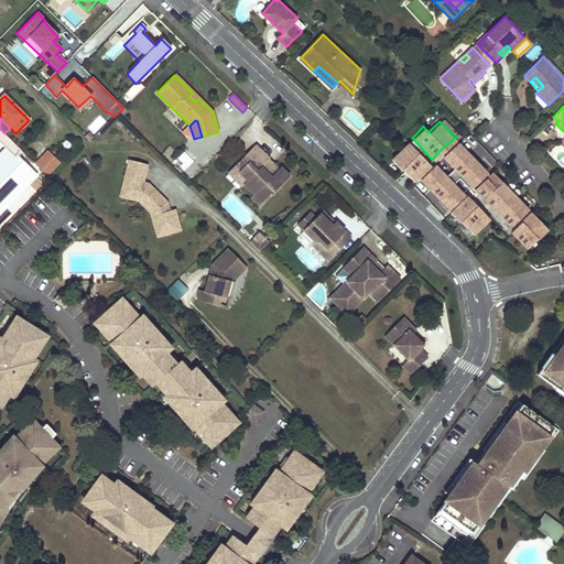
[(0,134),(0,142),(14,158),(21,151),(4,133),(3,132),(0,134)]
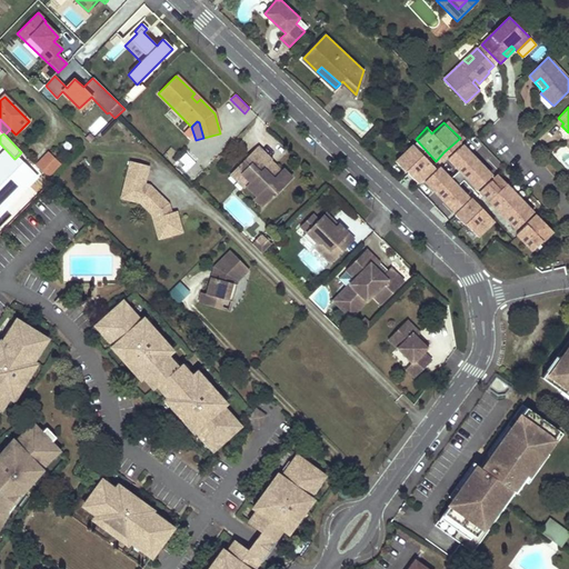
[(460,138),(443,152),(476,188),(491,172),(460,138)]
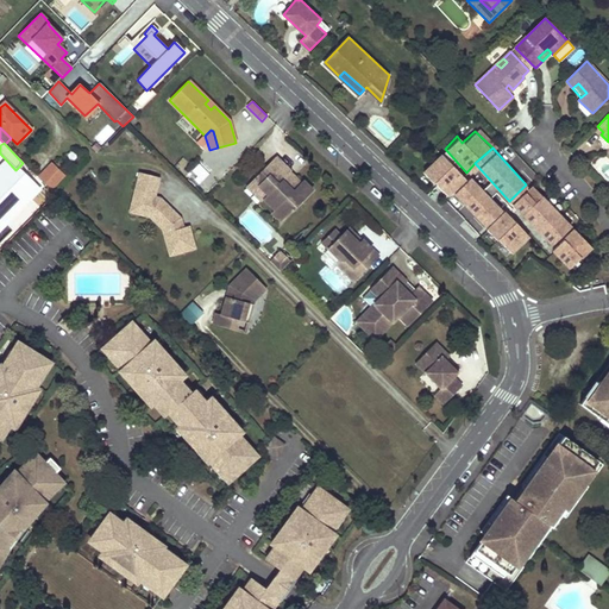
[(440,152),(421,171),(446,198),(450,194),(466,179),(440,152)]
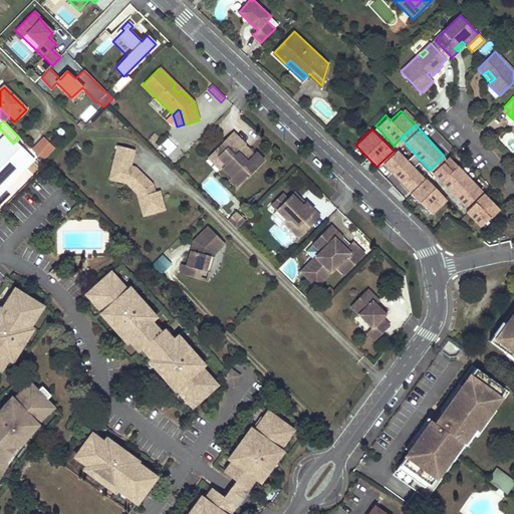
[(513,155),(513,133),(512,131),(501,140),(513,155)]
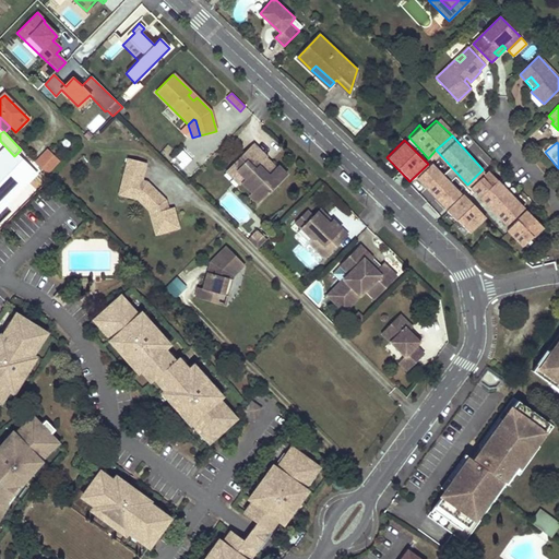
[(253,143),(233,165),(246,178),(242,181),(242,182),(252,192),(261,201),(286,175),(277,166),(275,168),(270,164),(266,167),(262,163),(265,158),(268,157),(253,143)]
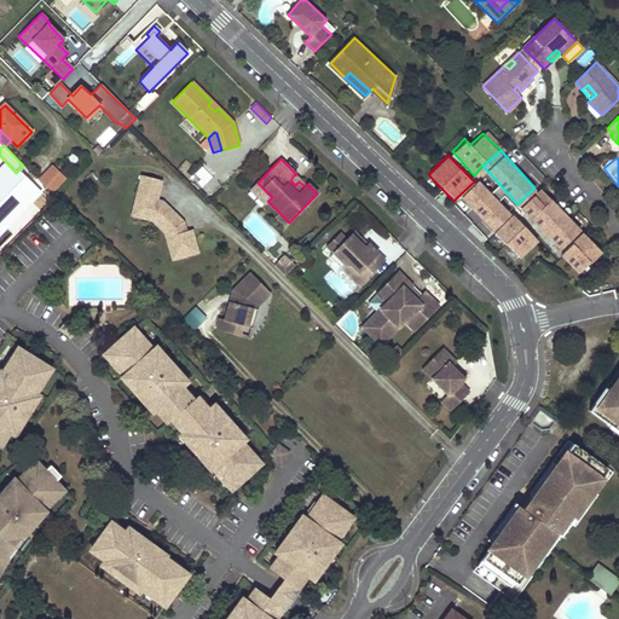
[(52,166),(40,179),(53,192),(67,179),(52,166)]
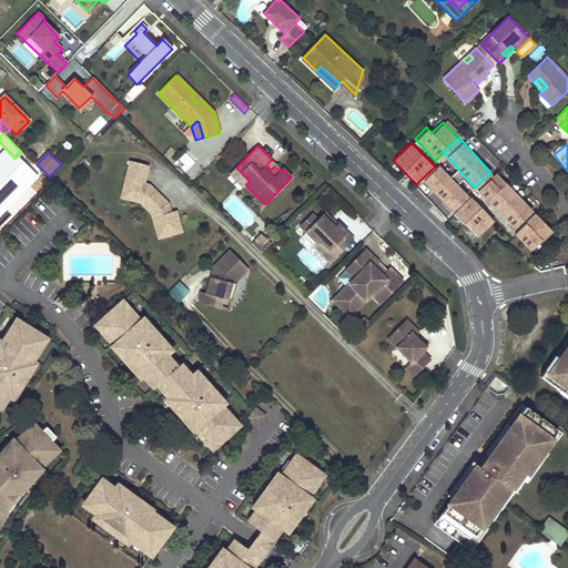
[(151,214),(158,239),(181,232),(175,211),(171,212),(168,213),(165,205),(163,203),(165,201),(149,185),(143,184),(148,165),(130,161),(125,180),(134,182),(130,200),(140,202),(151,214)]
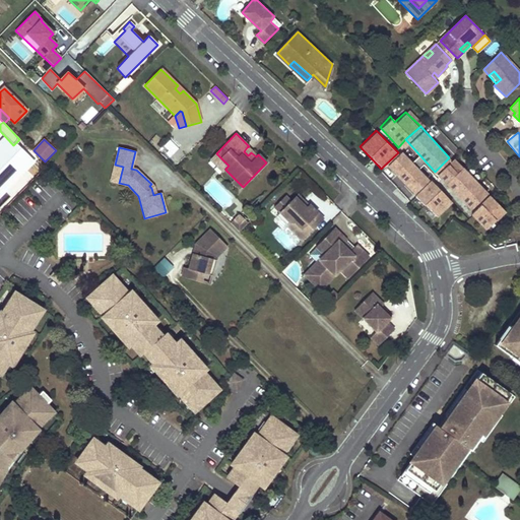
[(398,152),(384,166),(413,194),(430,178),(401,149),(398,152)]
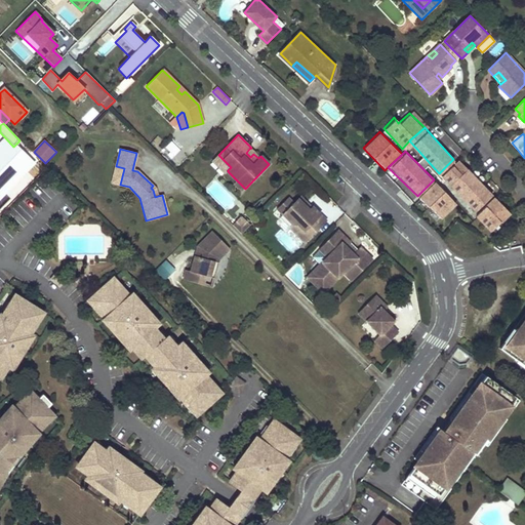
[(231,167),(218,155),(213,160),(226,172),(228,171),(228,170),(231,167)]
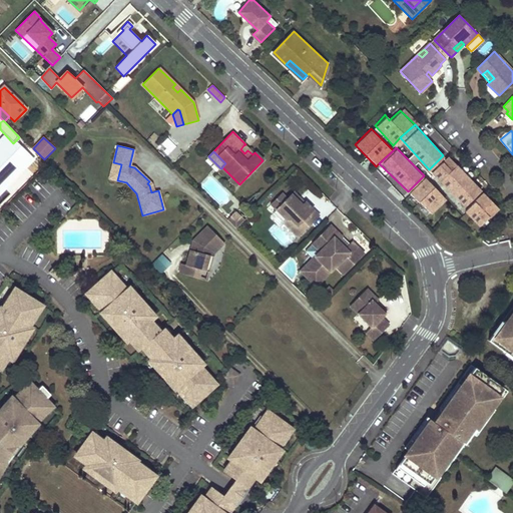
[(443,155),(429,169),(463,205),(481,189),(447,152),(443,155)]
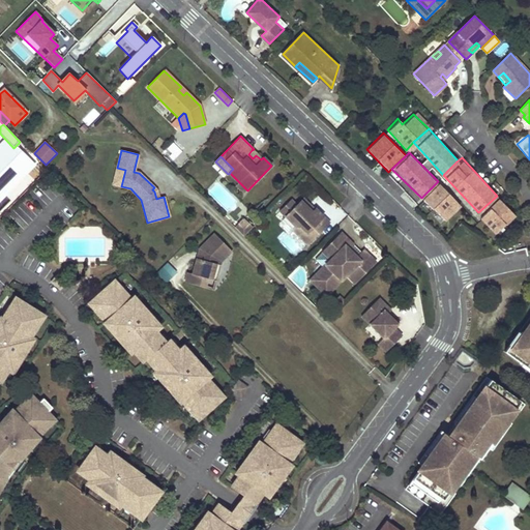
[(125,170),(117,168),(113,184),(121,186),(125,170)]
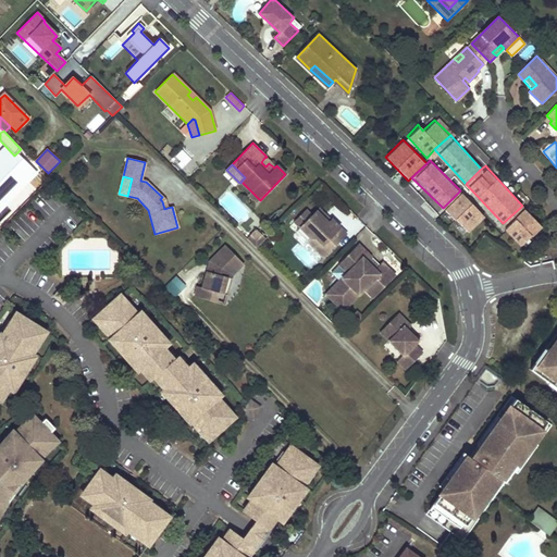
[(460,190),(443,208),(467,232),(484,214),(460,190)]
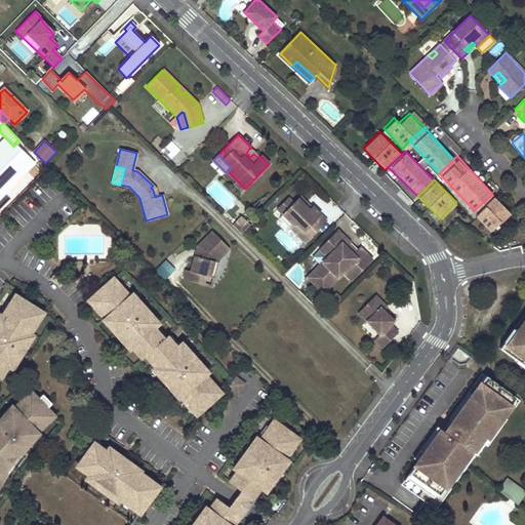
[(237,180),(234,184),(242,192),(245,189),(237,180)]
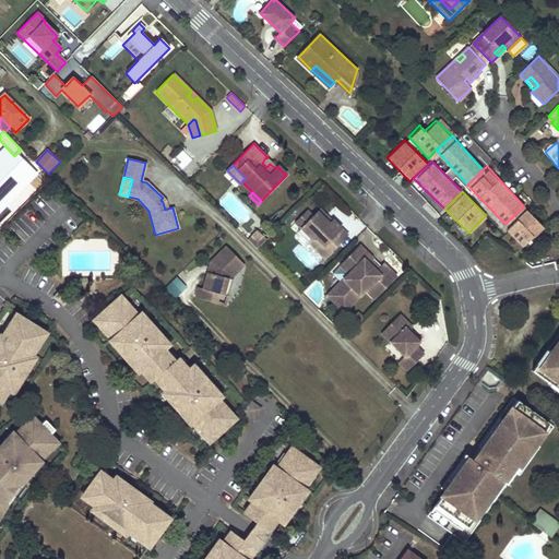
[(524,206),(504,224),(523,246),(544,227),(524,206)]
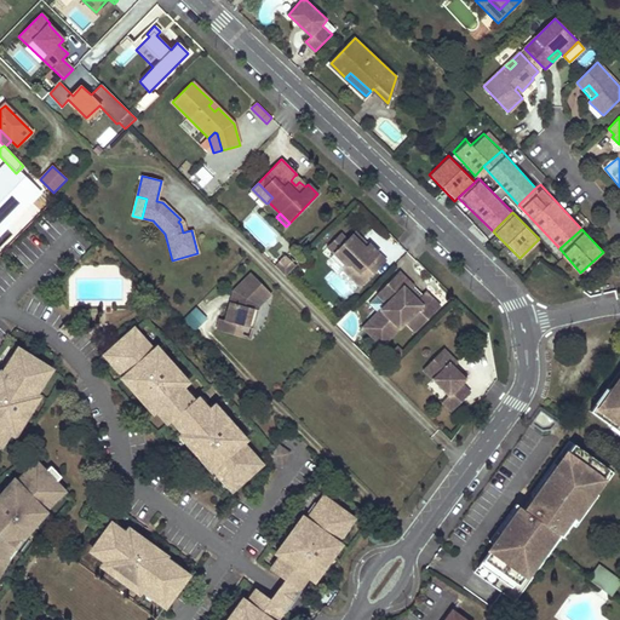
[(339,235),(327,248),(333,254),(344,265),(350,265),(366,280),(384,260),(368,245),(367,246),(365,248),(361,245),(360,240),(354,233),(346,241),(339,235)]
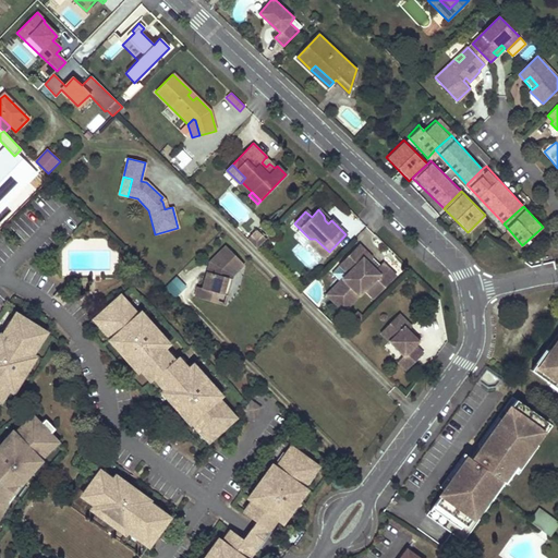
[(300,229),(296,232),(323,258),(329,252),(315,239),(310,239),(300,229)]
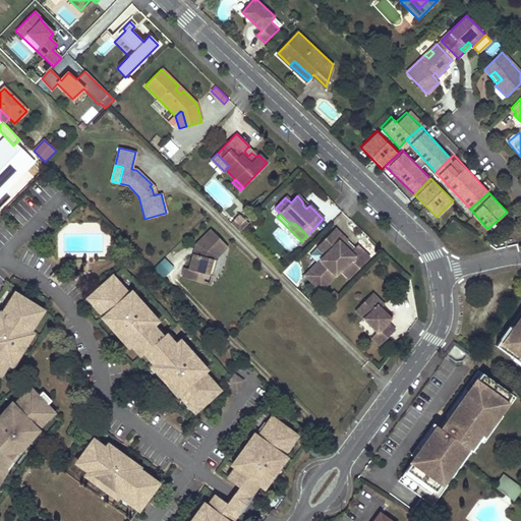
[(237,217),(230,224),(239,233),(247,224),(240,217),(239,218),(237,217)]
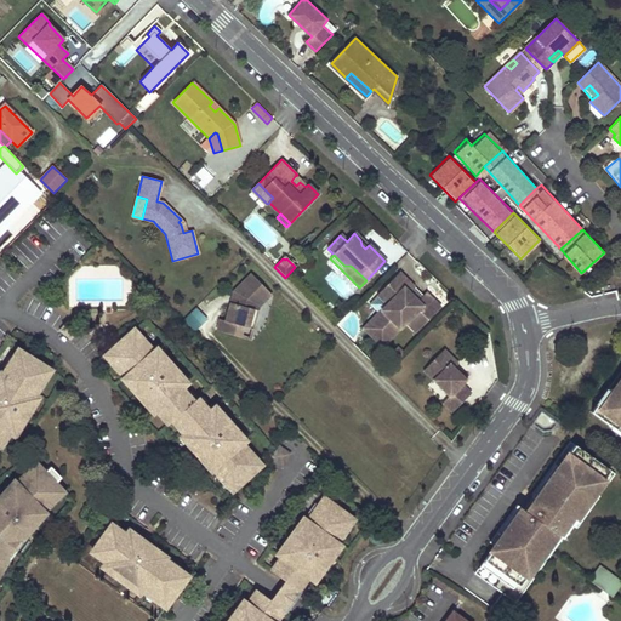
[(399,273),(377,295),(387,305),(371,320),(391,337),(405,323),(415,331),(439,306),(426,294),(422,296),(417,302),(412,297),(412,286),(399,273)]
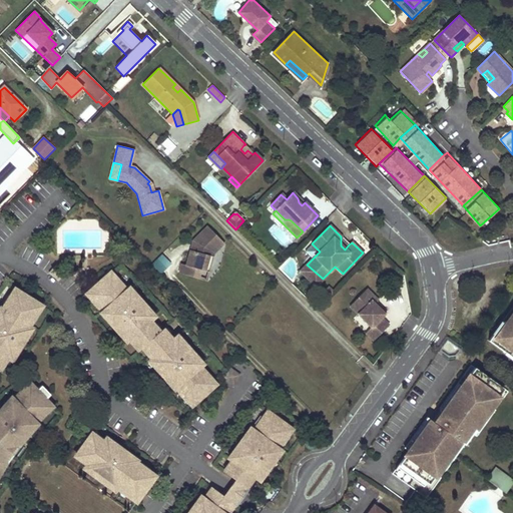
[(224,243),(207,226),(193,241),(191,245),(195,246),(194,251),(190,250),(186,266),(181,265),(178,274),(198,280),(200,271),(205,272),(209,257),(213,258),(214,253),(224,243)]
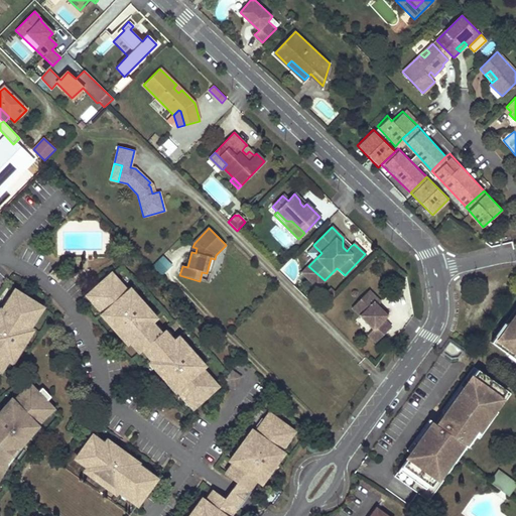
[(351,246),(343,238),(343,247),(347,251),(351,246)]
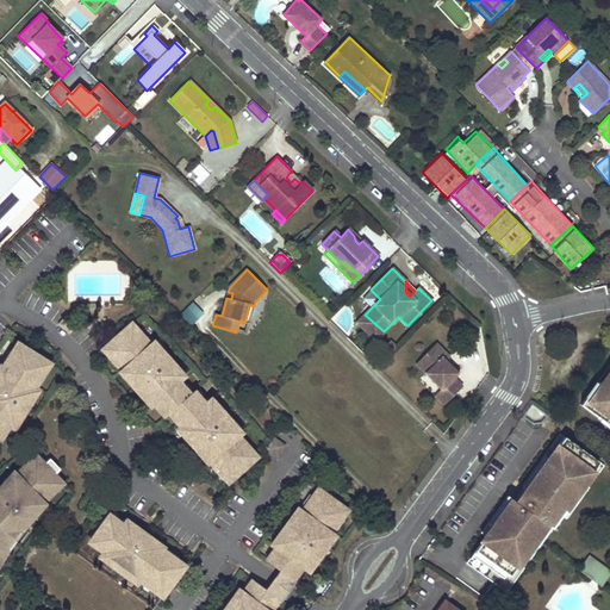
[(193,303),(180,316),(192,327),(204,313),(193,303)]
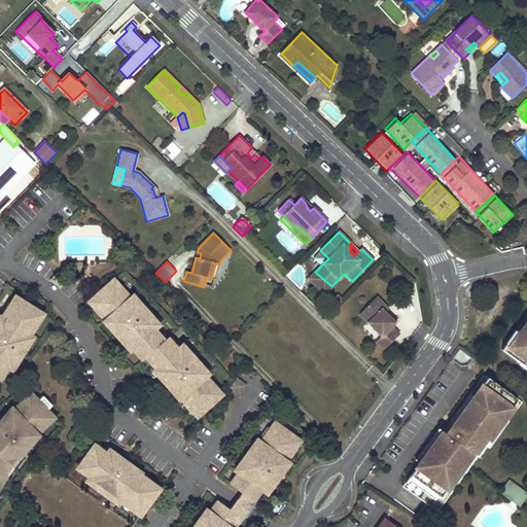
[(219,265),(215,264),(211,279),(206,278),(204,287),(212,289),(219,265)]
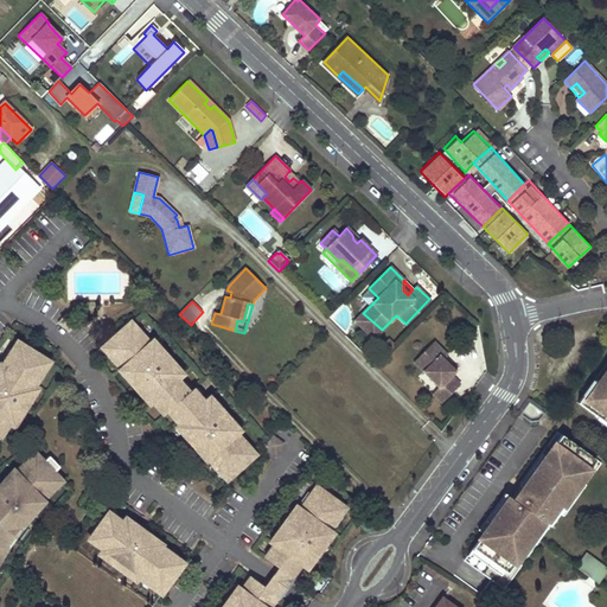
[(374,339),(382,330),(363,313),(355,321),(374,339)]
